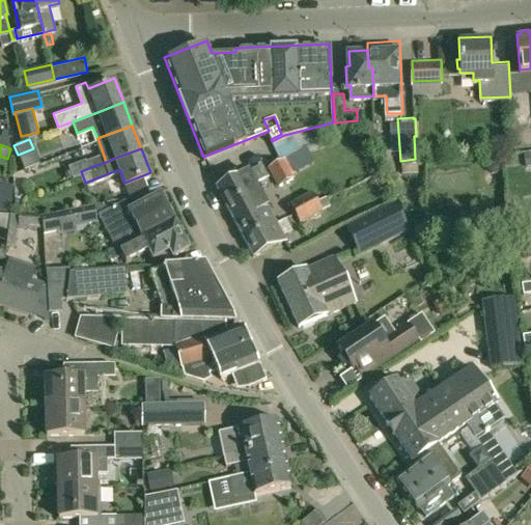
[(87,158),(90,167),(106,162),(103,153),(87,158)]
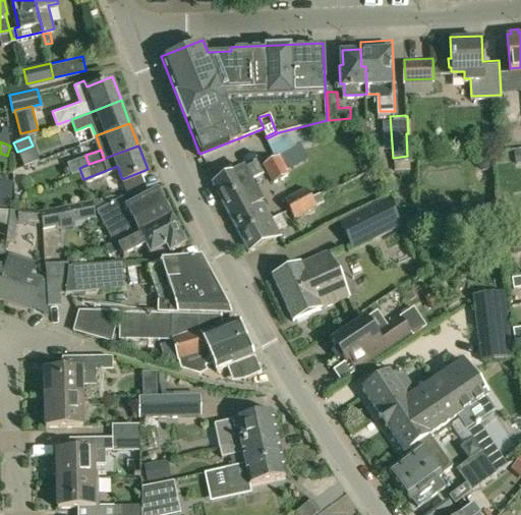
[(291,174),(288,169),(281,155),(265,163),(275,182),(291,174)]
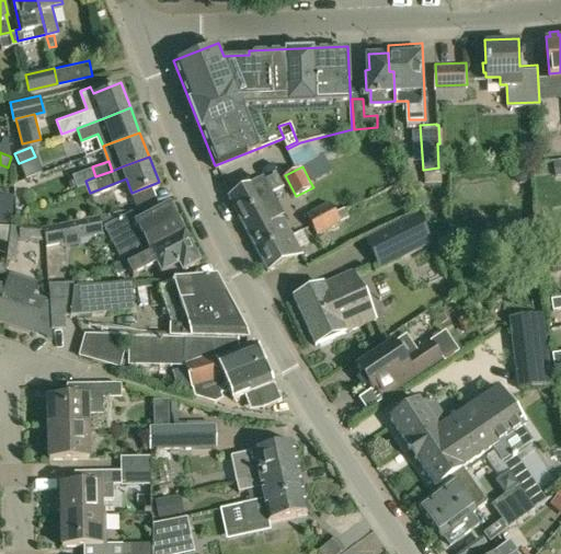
[(270,189),(284,183),(276,169),(230,194),(239,211),(273,195),(270,189)]
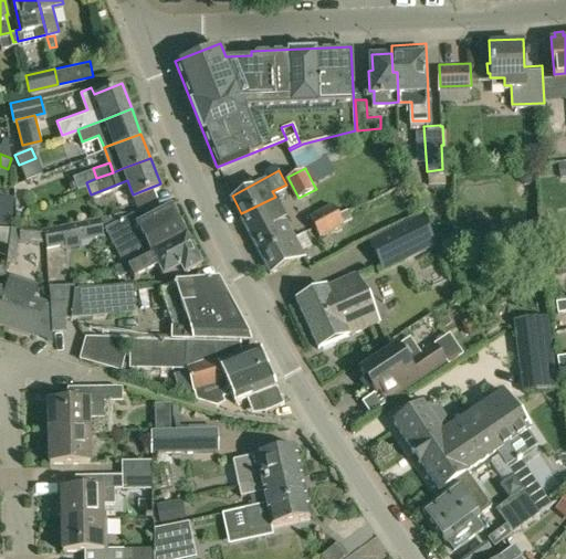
[(31,188),(22,192),(27,204),(37,200),(31,188)]
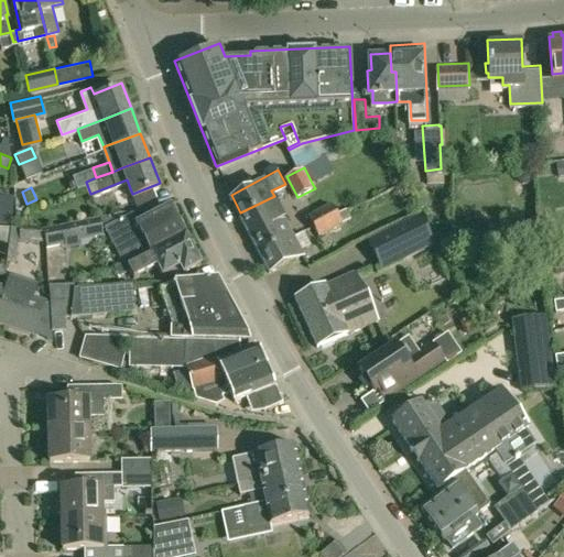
[(0,192),(0,220),(12,221),(13,193),(0,192)]
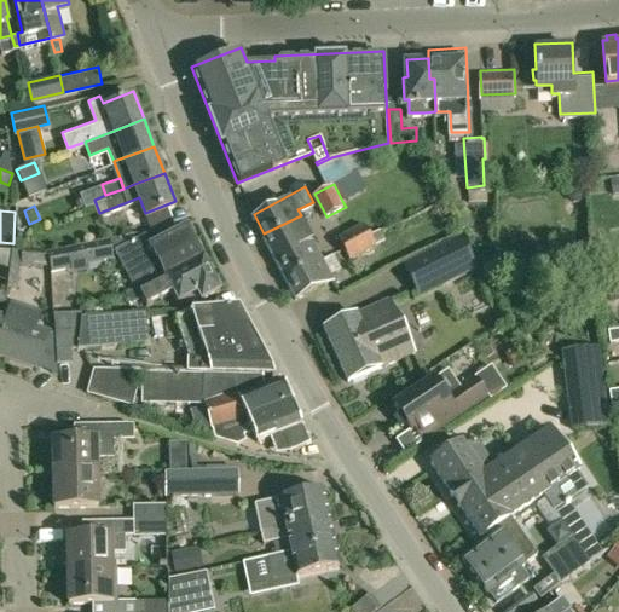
[(264,234),(285,275),(323,257),(301,215),(264,234)]
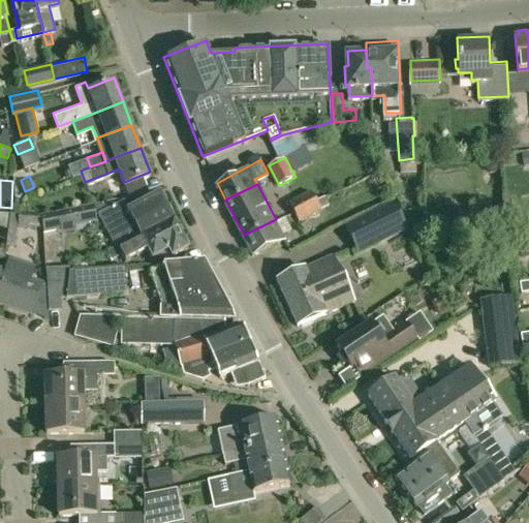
[(289,201),(293,210),(316,198),(311,189),(289,201)]
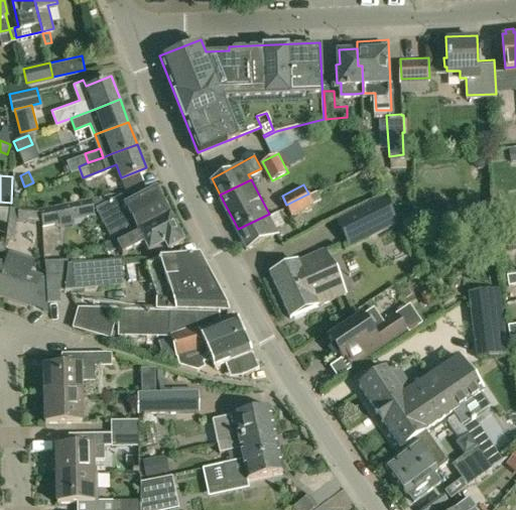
[(36,207),(36,208),(39,219),(40,222),(95,211),(92,206),(96,206),(113,239),(168,212),(155,186),(126,202),(121,193),(107,200),(104,193),(36,207)]
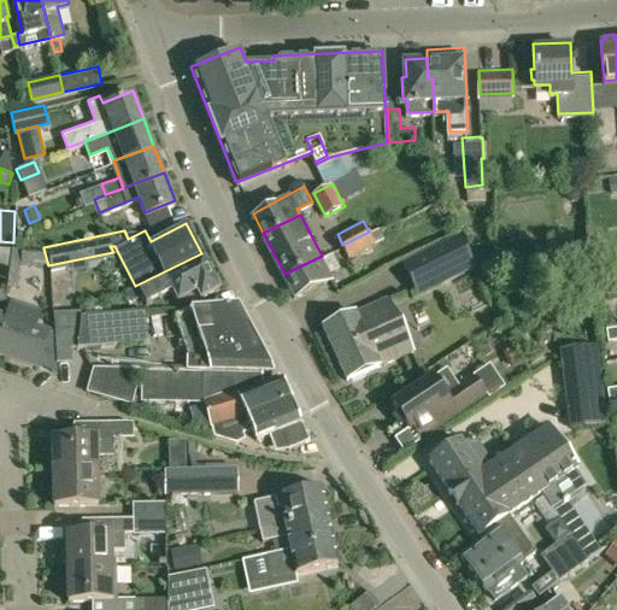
[(375,242),(369,232),(342,245),(348,256),(375,242)]
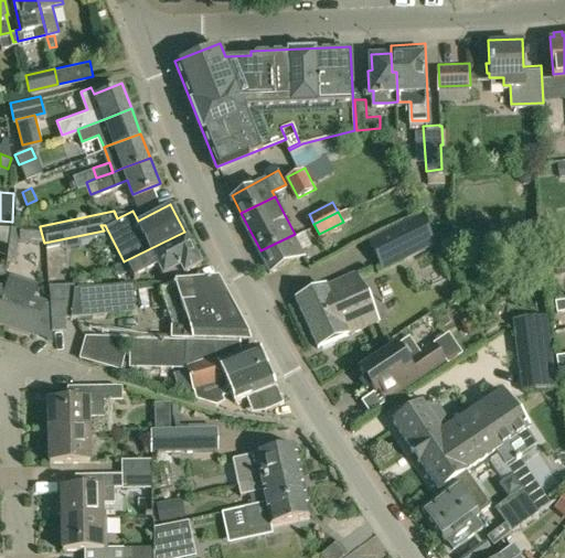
[(422,212),(392,225),(405,255),(435,242),(422,212)]
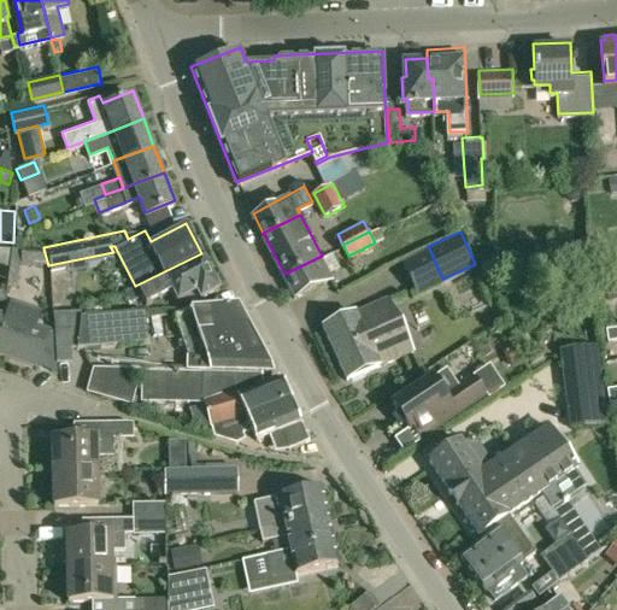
[(19,260),(47,262),(43,248),(7,247),(4,280),(17,282),(19,260)]
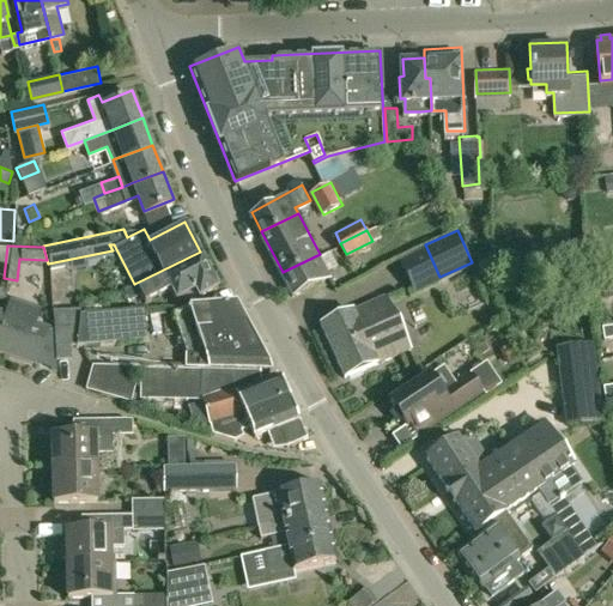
[(329,272),(327,267),(338,262),(331,248),(320,254),(283,272),(293,291),(329,272)]
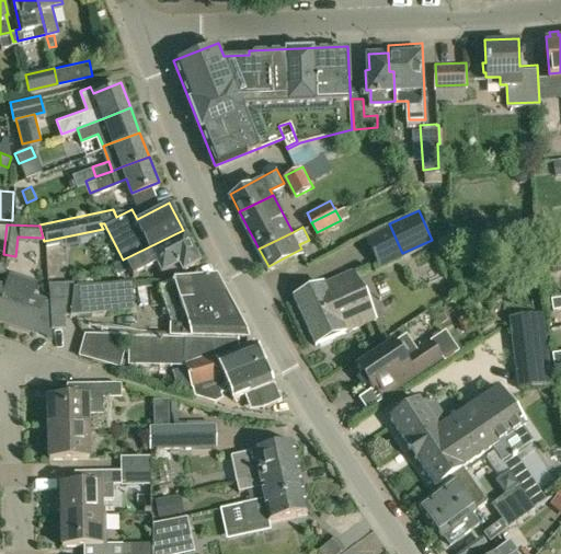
[(130,274),(133,273),(157,260),(162,269),(179,261),(183,268),(198,260),(183,230),(123,260),(130,274)]
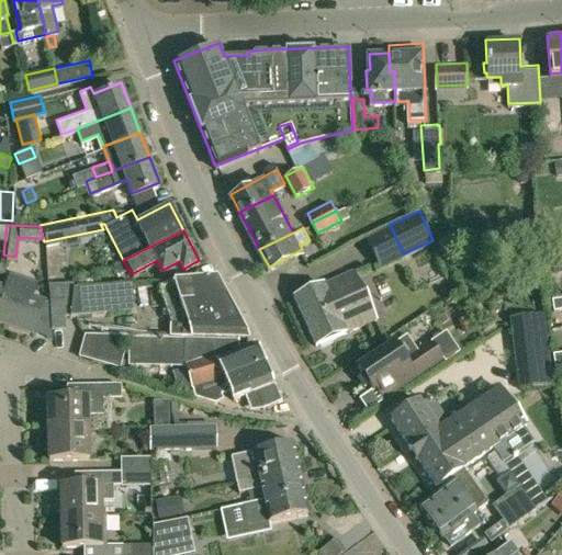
[(552,270),(561,268),(561,250),(549,253),(552,270)]
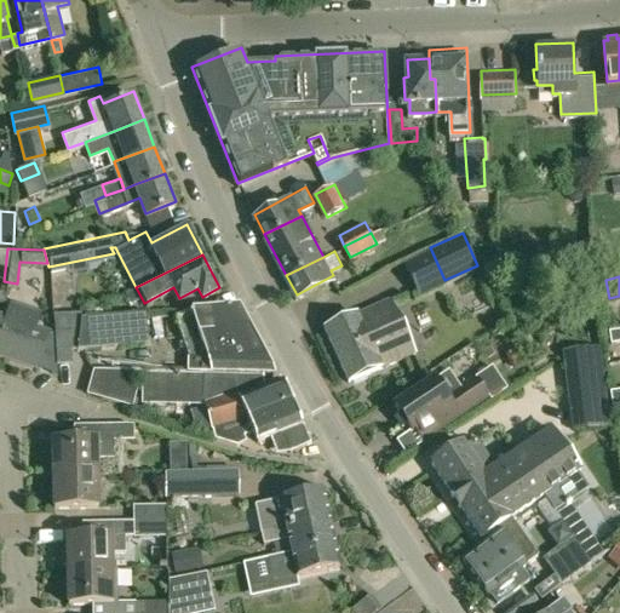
[(325,324),(349,378),(414,348),(390,294),(325,324)]
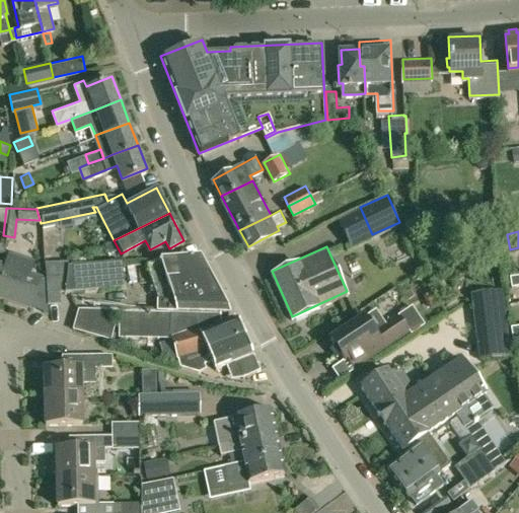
[(67,255),(67,259),(66,263),(85,261),(84,250),(67,255)]
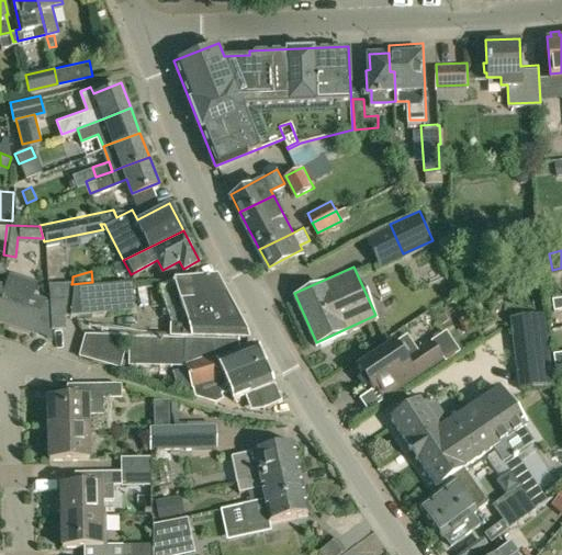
[(248,333),(216,275),(175,280),(158,284),(166,303),(161,307),(164,313),(169,310),(170,319),(169,320),(169,332),(216,333),(238,333),(248,333)]
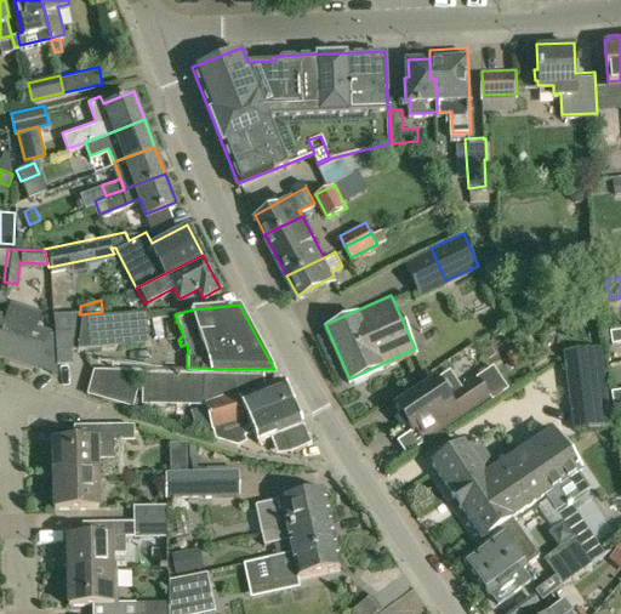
[(72,346),(78,346),(79,314),(80,310),(52,311),(55,331),(57,354),(72,353),(72,346)]
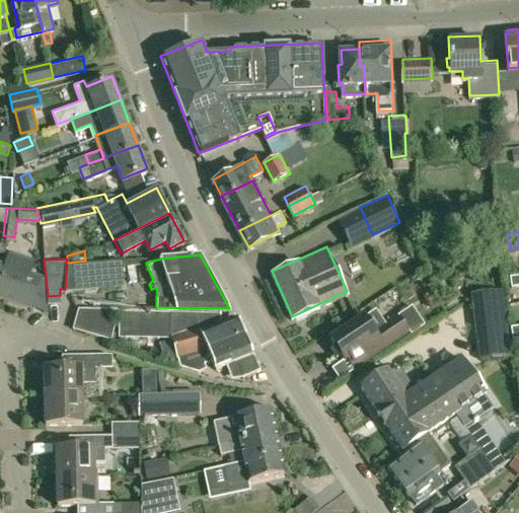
[(85,261),(66,263),(65,289),(124,285),(122,259),(85,261)]
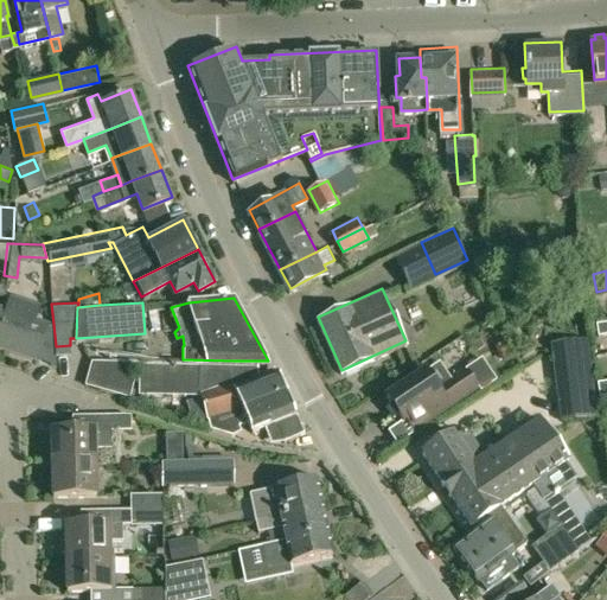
[(34,317),(5,306),(0,304),(0,343),(36,356),(57,363),(56,352),(56,346),(53,324),(34,317)]
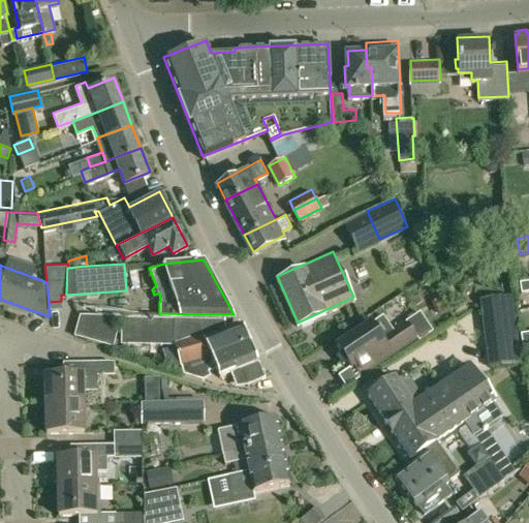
[(528,287),(528,277),(520,279),(522,289),(528,287)]
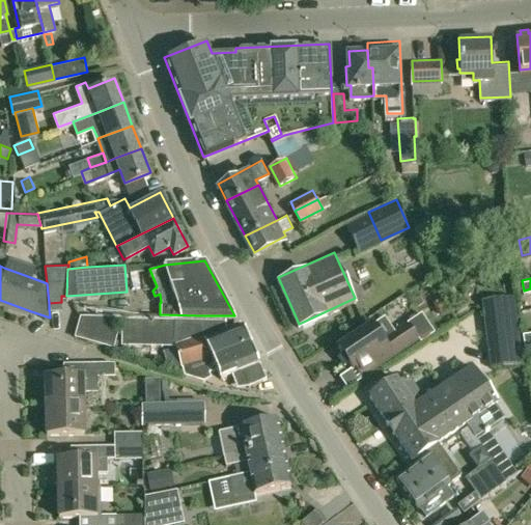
[(382,336),(371,321),(338,343),(337,343),(340,350),(338,351),(345,362),(347,360),(352,366),(353,366),(353,365),(355,364),(361,374),(367,369),(368,368),(417,335),(417,336),(418,335),(432,326),(422,310),(416,314),(415,313),(382,336)]
